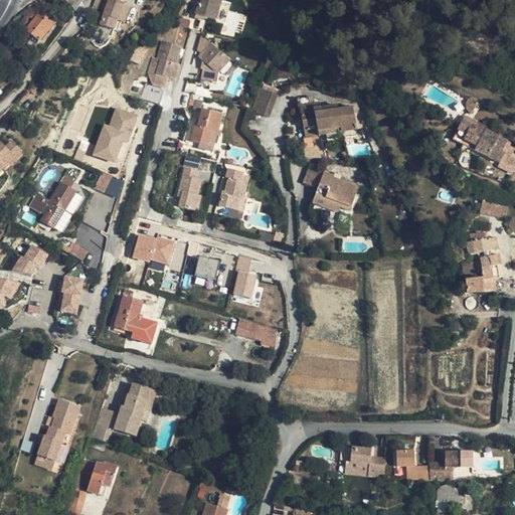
[(70,0),(75,10),(76,11),(82,0),(70,0)]
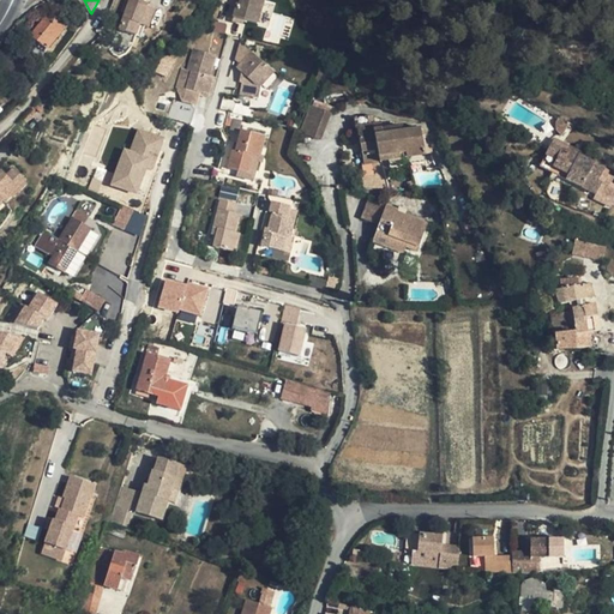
[(236,2),(233,17),(258,23),(265,0),(263,0),(240,0),(240,4),(236,2)]
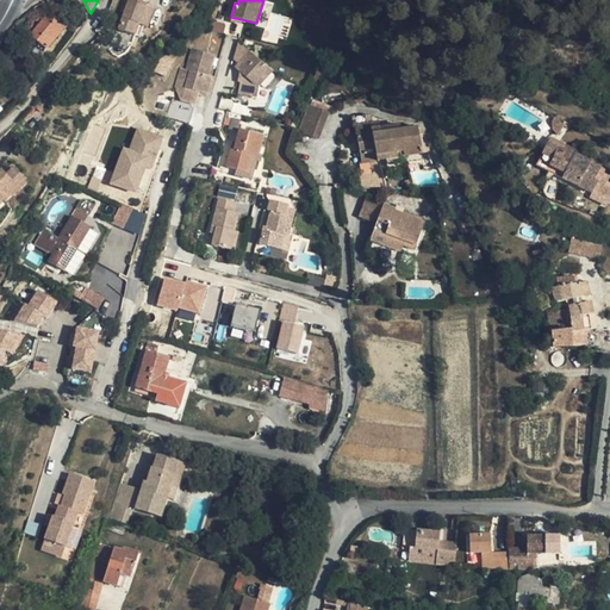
[(132,2),(118,33),(131,39),(136,29),(144,32),(149,35),(157,14),(132,2)]
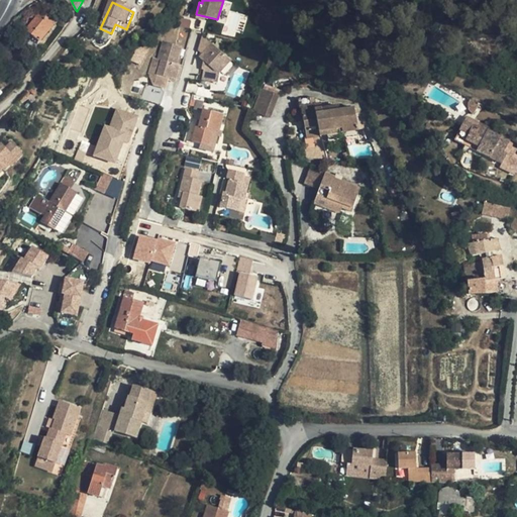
[(55,23),(40,11),(22,32),(38,43),(55,23)]
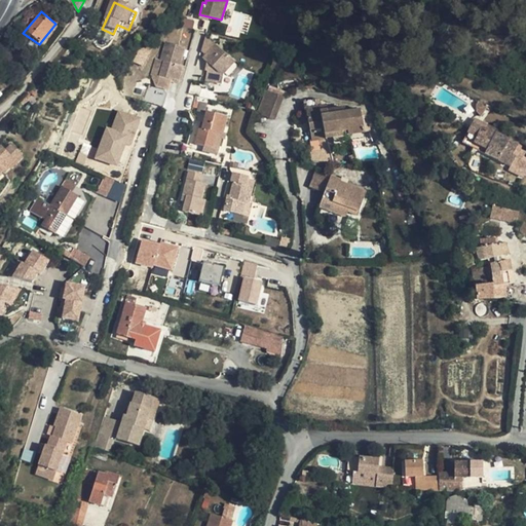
[(230,14),(227,35),(238,37),(242,16),(230,14)]
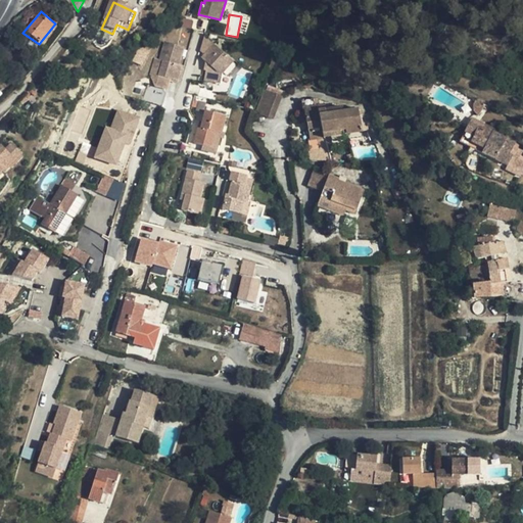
[(112,34),(120,37),(124,28),(116,25),(112,34)]
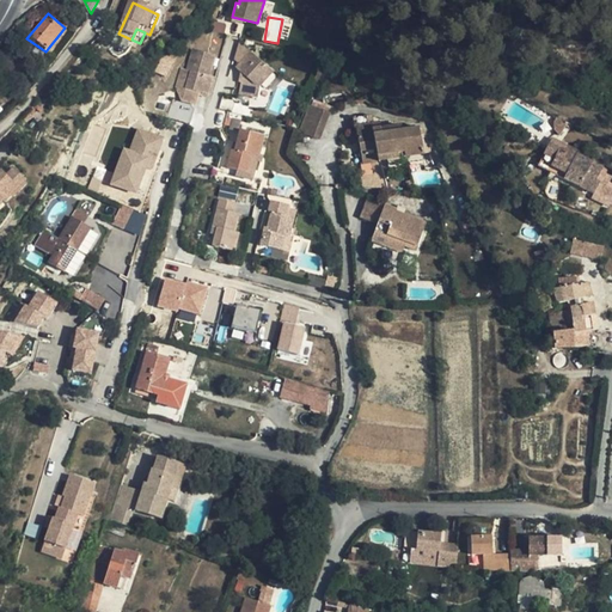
[(187,90),(184,99),(194,103),(197,92),(208,96),(213,78),(210,77),(216,56),(194,49),(188,71),(193,72),(187,90)]
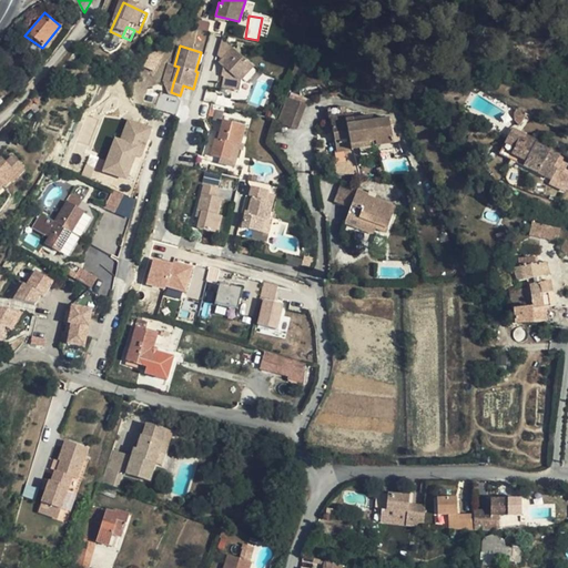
[(253,68),(232,49),(220,63),(225,69),(221,87),(240,91),(241,80),(253,68)]
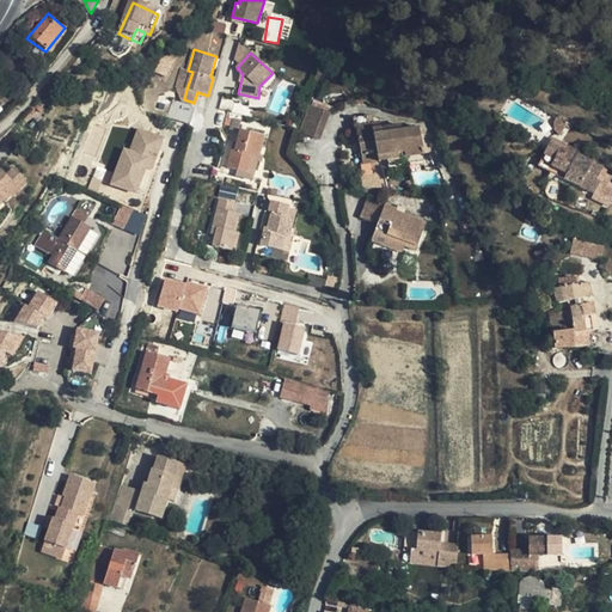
[(182,87),(184,99),(187,90),(193,72),(188,71),(182,87)]
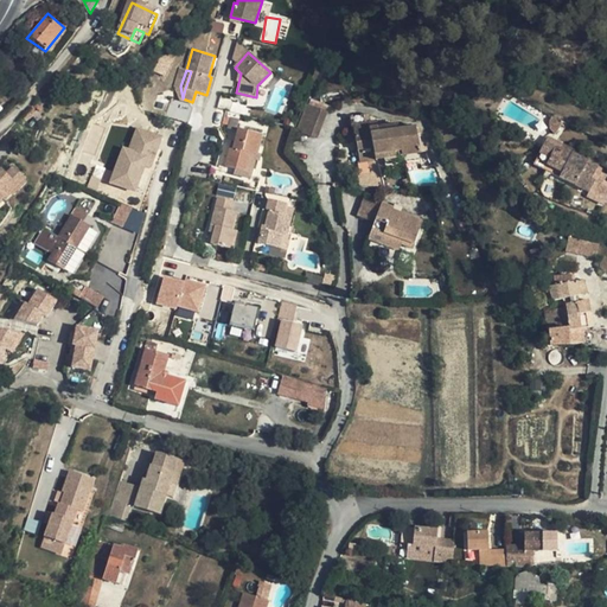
[(186,121),(190,104),(171,100),(167,116),(186,121)]
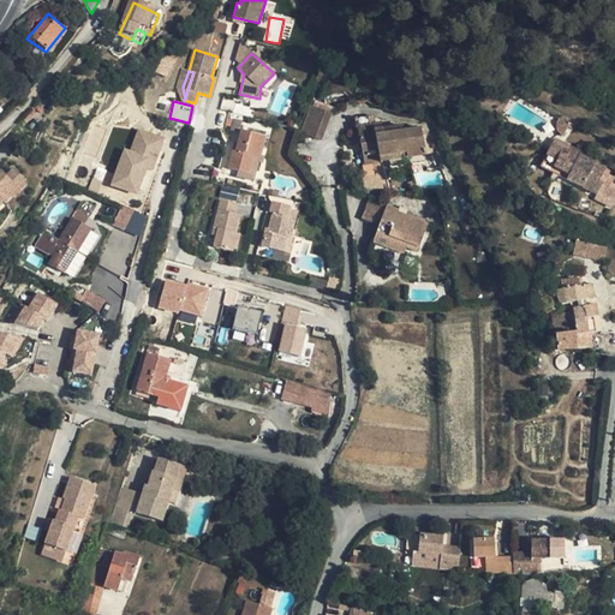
[(322,141),(333,113),(311,105),(300,132),(322,141)]
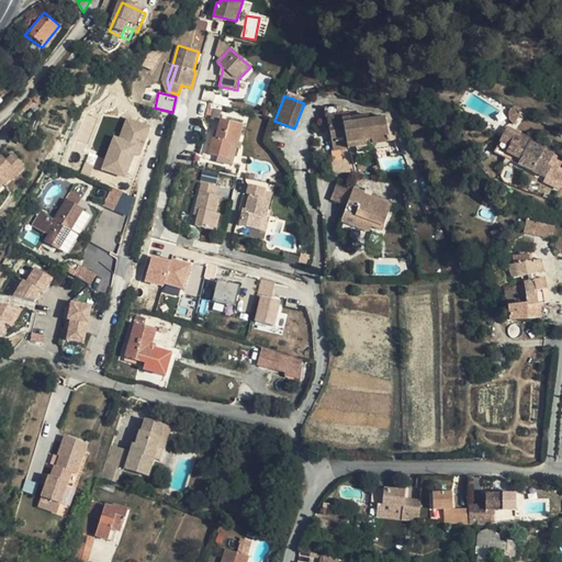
[(326,108),(327,114),(341,112),(340,104),(326,108)]
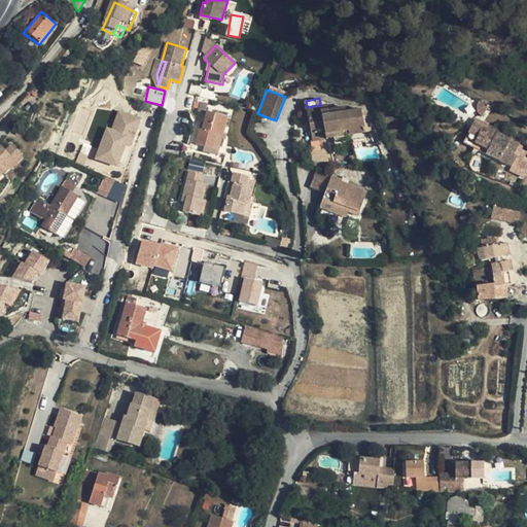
[(483,116),(490,105),(480,100),(479,101),(478,104),(478,106),(478,107),(478,109),(478,112),(480,114),(481,115),(483,116)]
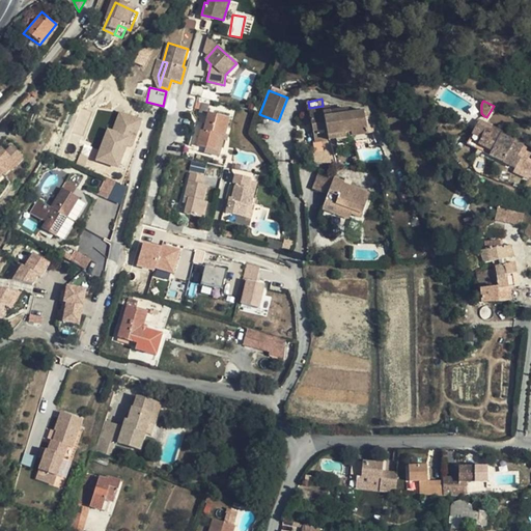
[(337,139),(366,134),(368,133),(364,109),(350,112),(348,107),(324,111),(323,106),(309,108),(315,142),(337,139)]
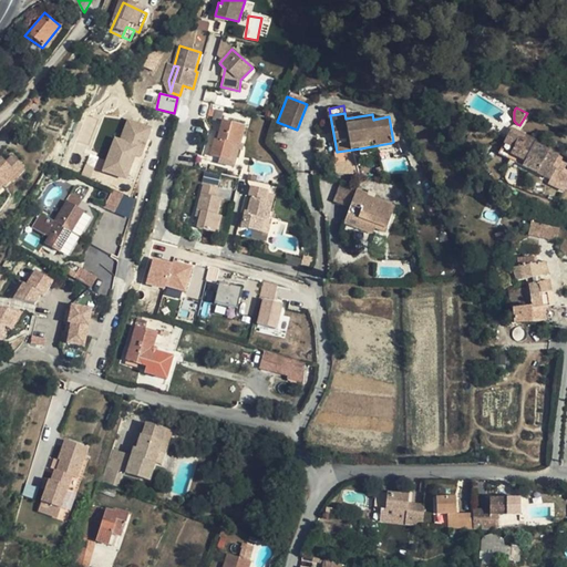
[(150,123),(127,114),(119,134),(114,133),(105,155),(113,158),(111,163),(125,168),(131,153),(129,152),(130,148),(138,152),(150,123)]
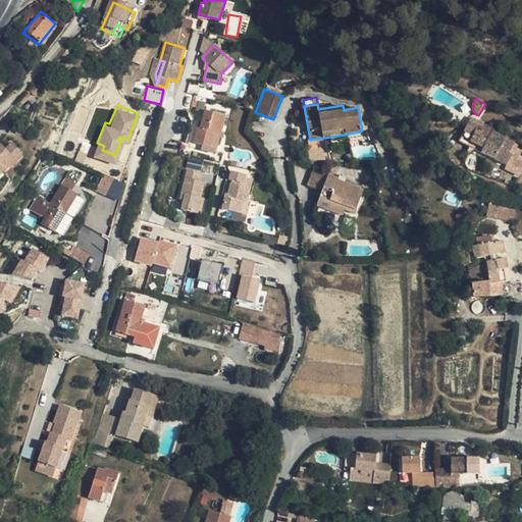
[(225,117),(206,111),(203,122),(199,122),(194,143),(204,147),(211,148),(216,133),(220,134),(225,117)]
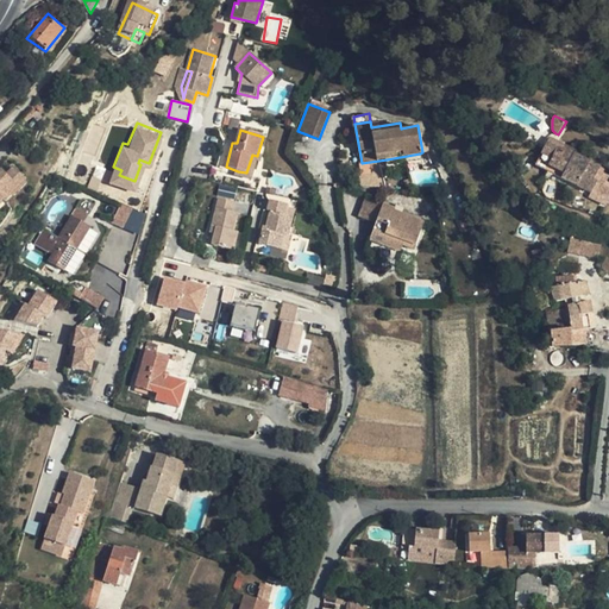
[(595,180),(598,171),(602,164),(550,138),(541,155),(552,159),(548,164),(565,173),(563,177),(591,193),(597,181),(595,180)]
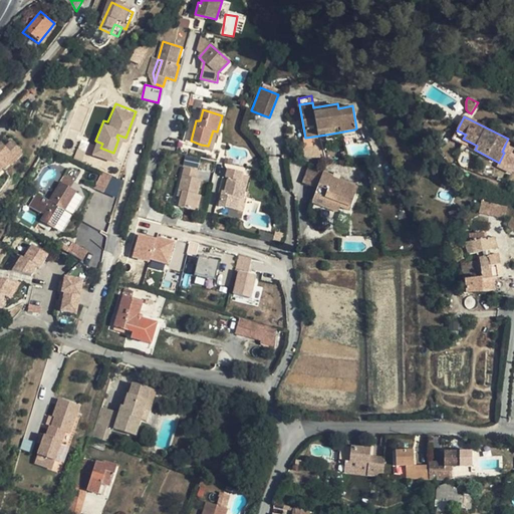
[(355,133),(354,130),(326,135),(327,141),(345,138),(344,134),(355,133)]
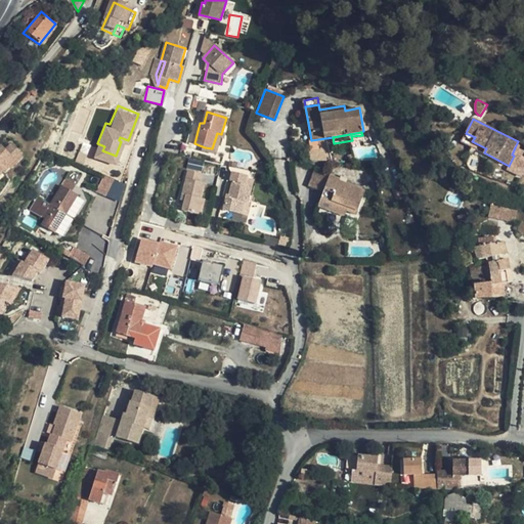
[(221,134),(217,133),(212,148),(205,147),(204,151),(216,155),(221,134)]
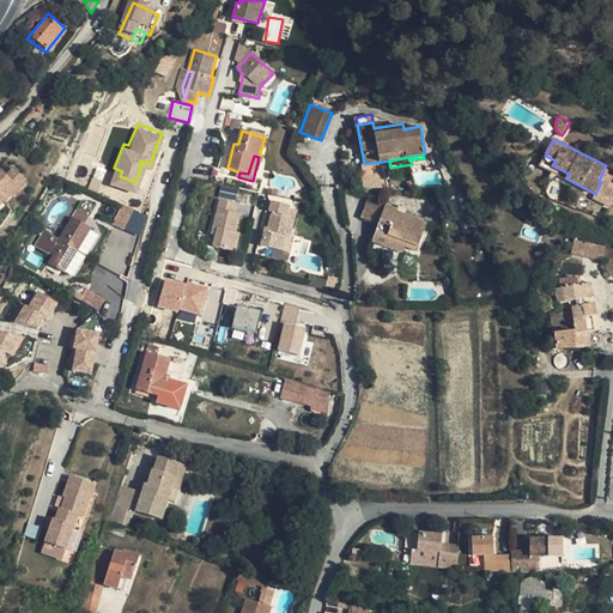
[(122,171),(114,168),(110,177),(133,187),(135,182),(120,176),(122,171)]
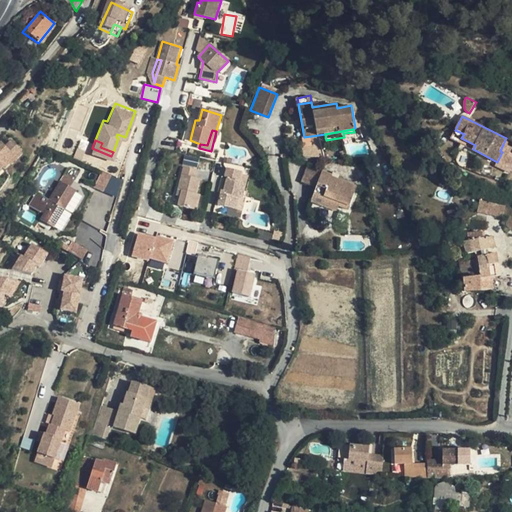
[(3,169),(21,151),(11,141),(6,147),(1,142),(0,143),(0,167),(1,167),(3,169)]
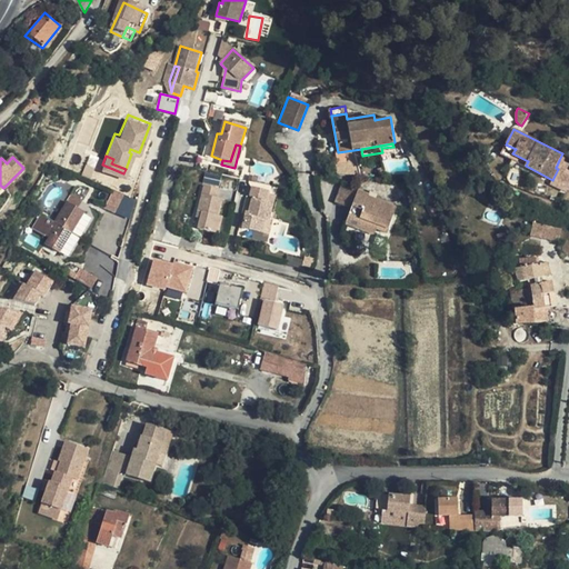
[(568,165),(559,160),(556,168),(558,169),(565,172),(568,165)]
